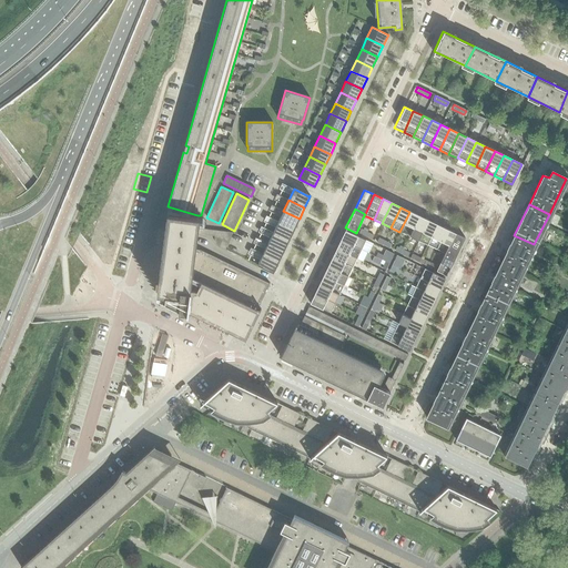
[(279,222),(294,230),(300,219),(283,211),(279,222)]
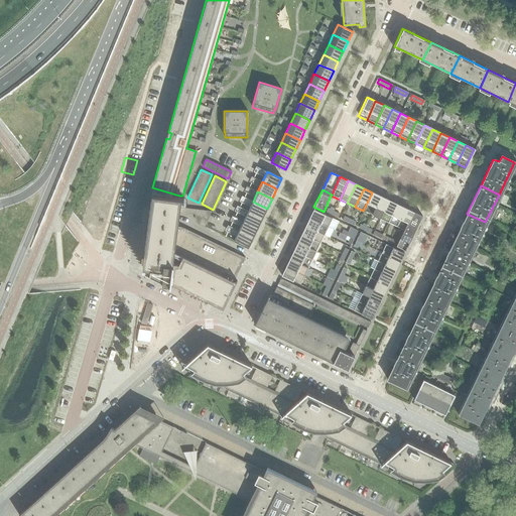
[(363,211),(371,215),(380,197),(372,192),(363,211)]
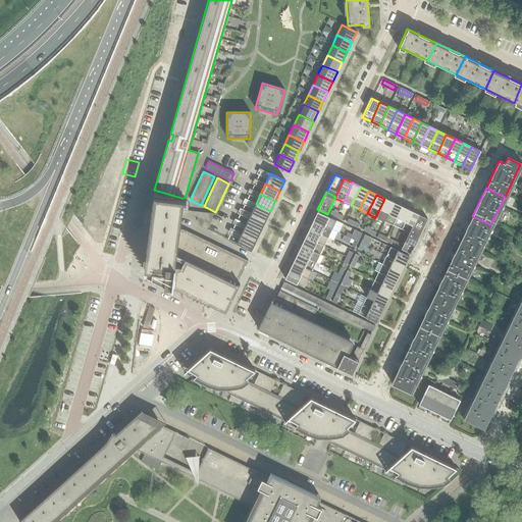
[(178,209),(179,206),(180,201),(186,202),(186,201),(154,197),(144,270),(152,271),(151,276),(225,313),(240,283),(239,283),(237,282),(247,261),(184,229),(176,228),(178,215),(197,217),(201,226),(204,221),(209,223),(214,214),(178,209)]
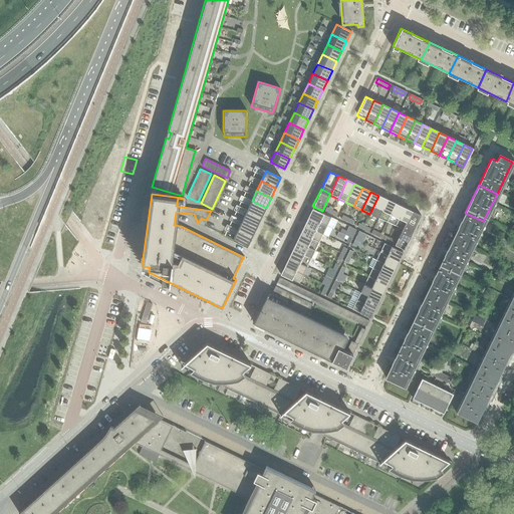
[(387,199),(378,196),(369,214),(377,218),(387,199)]
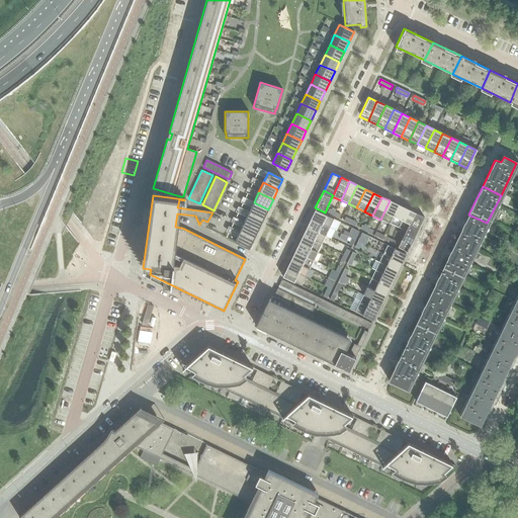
[(398,204),(390,200),(380,220),(389,224),(398,204)]
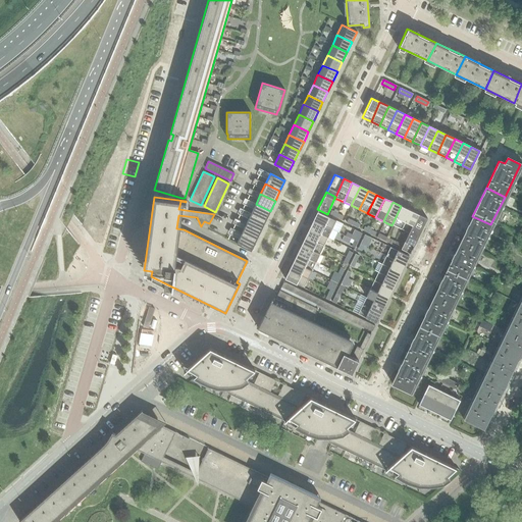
[(256,204),(251,214),(265,220),(270,211),(256,204)]
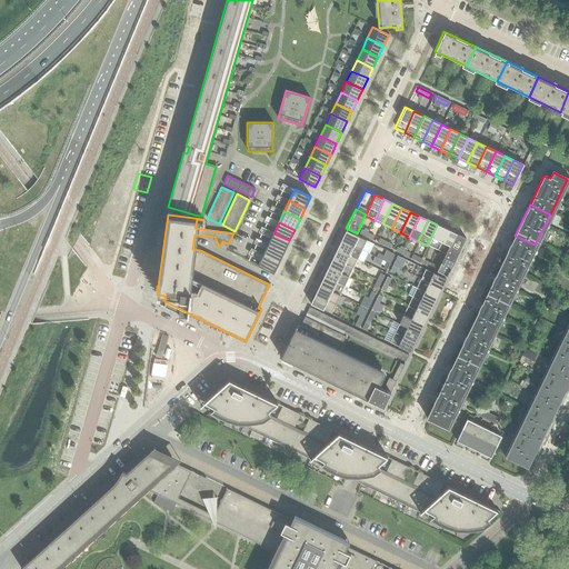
[(446,229),(437,225),(427,246),(436,249),(446,229)]
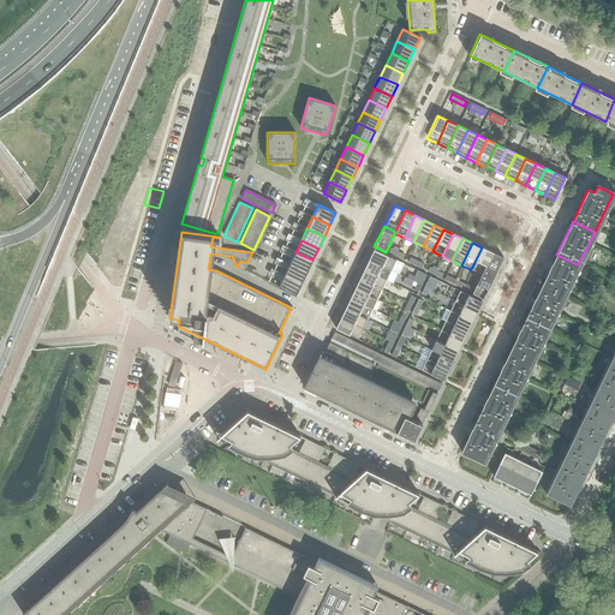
[(491,252),(482,248),(471,269),(481,274),(482,273),(491,252)]
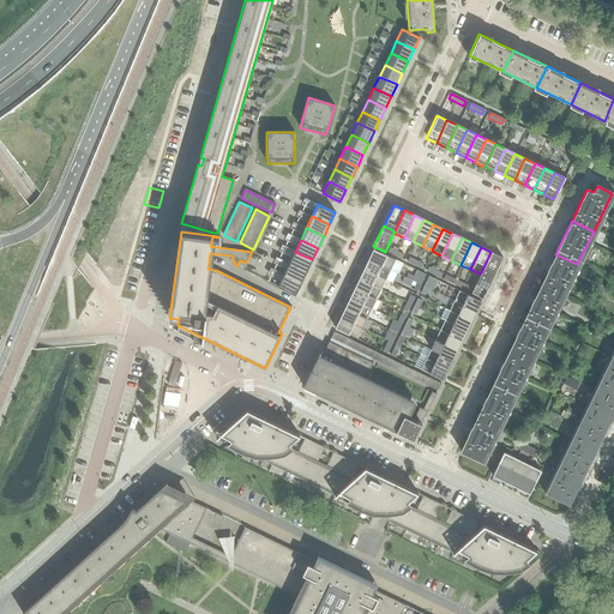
[(367,259),(389,270),(395,260),(372,250),(367,259)]
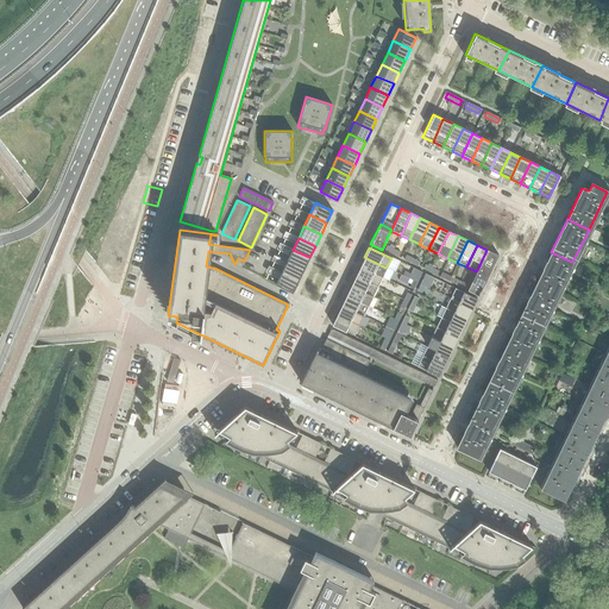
[(287,261),(305,269),(309,257),(293,250),(287,261)]
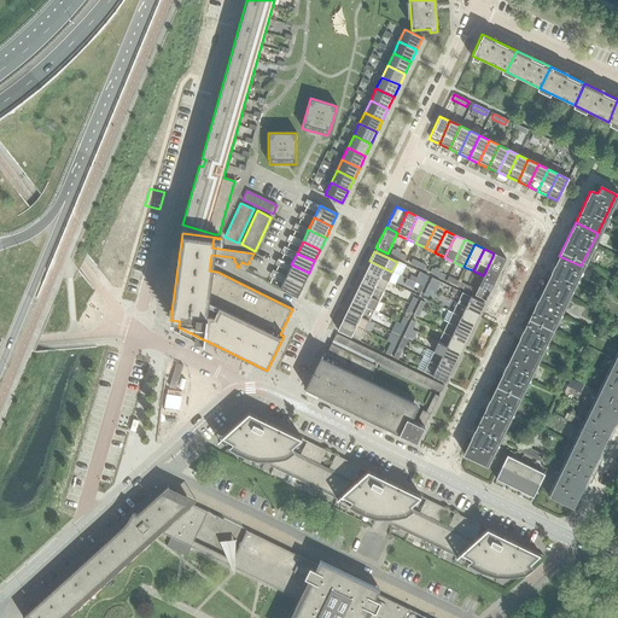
[(505,258),(494,254),(484,274),(495,280),(505,258)]
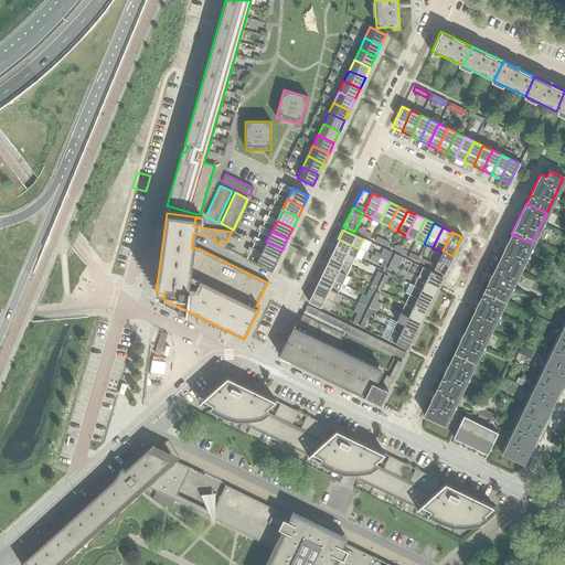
[(497,264),(516,274),(531,243),(511,234),(497,264)]
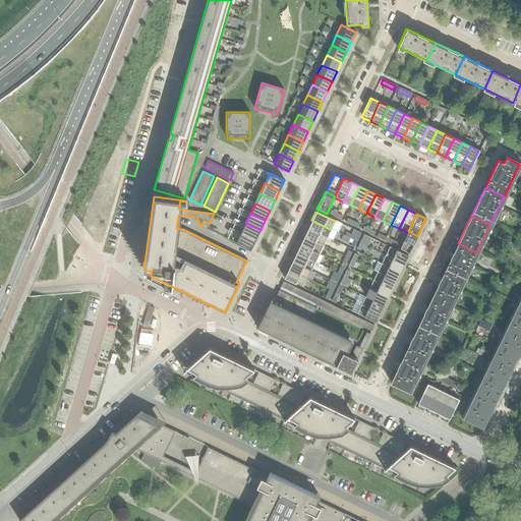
[(327,237),(330,229),(311,220),(307,228),(327,237)]
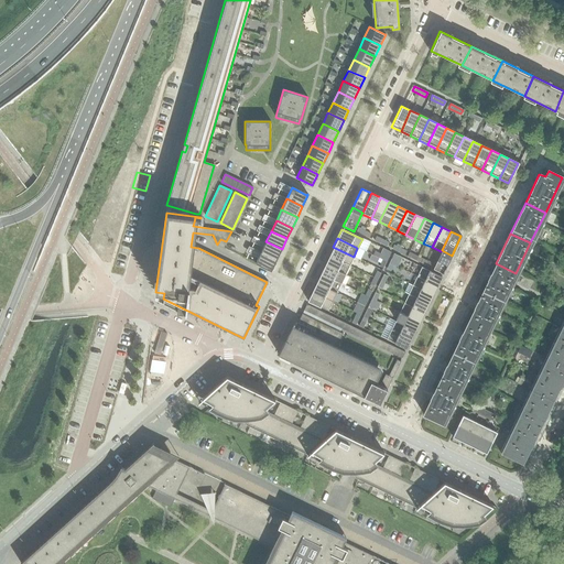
[(266,241),(260,252),(277,260),(282,249),(266,241)]
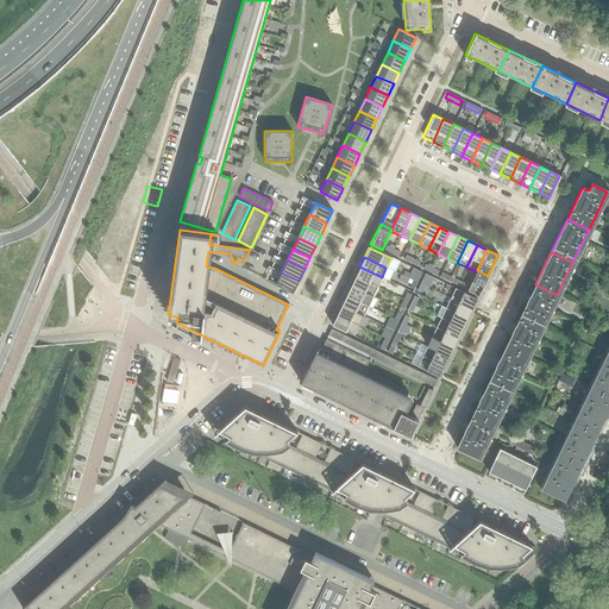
[(355,276),(377,287),(382,277),(359,267),(355,276)]
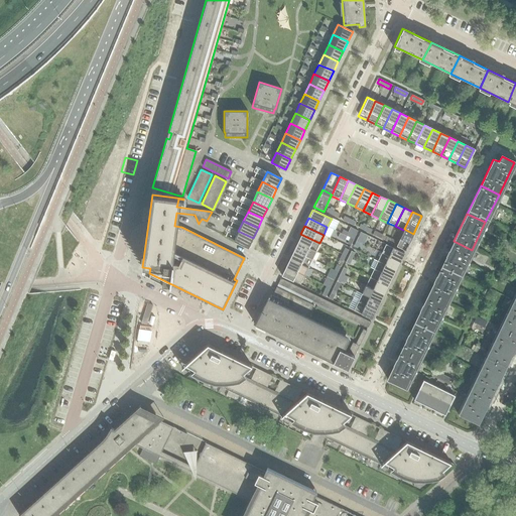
[(413,234),(404,229),(403,230),(395,246),(405,251),(413,234)]
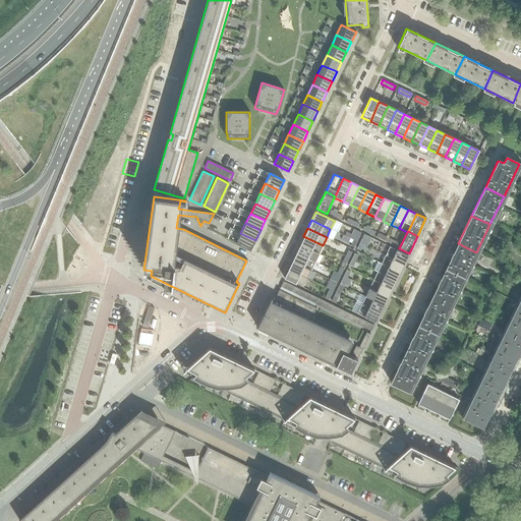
[(236,243),(250,250),(255,240),(240,233),(236,243)]
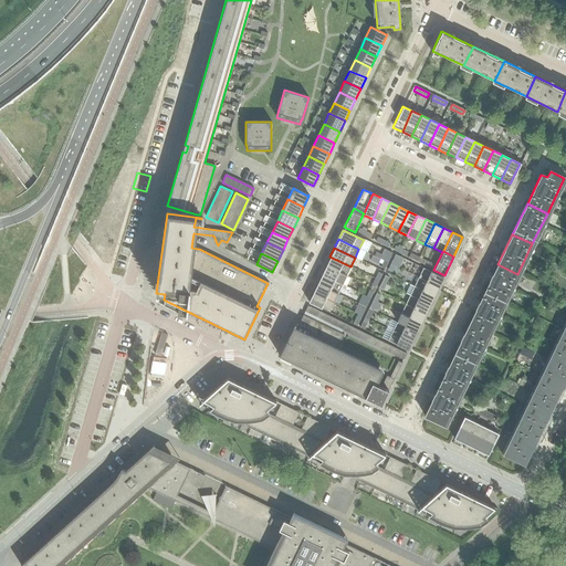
[(346,276),(350,266),(329,257),(325,266),(346,276)]
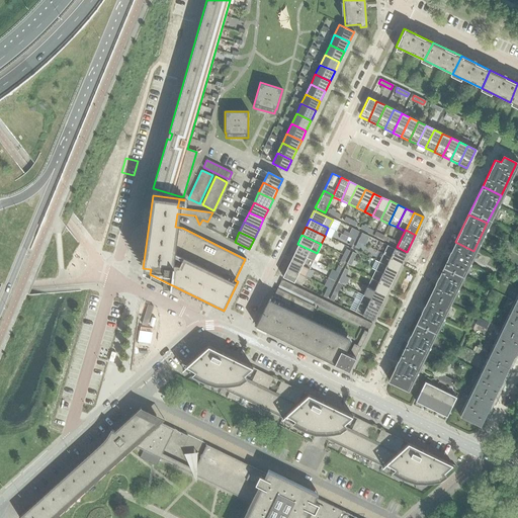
[(460,278),(473,251),(455,242),(442,270),(460,278)]
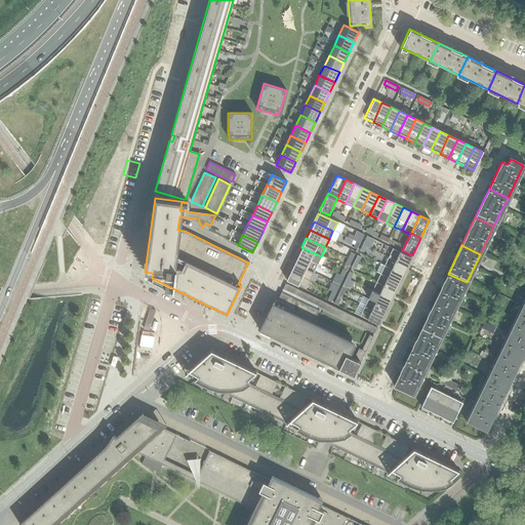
[(301,247),(297,255),(317,265),(321,256),(301,247)]
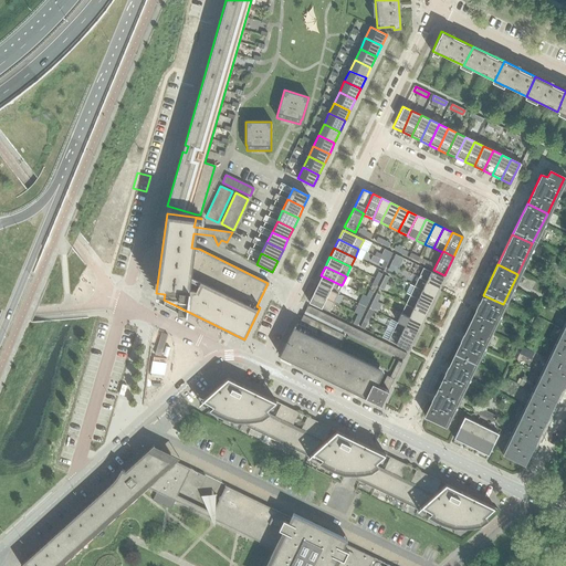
[(422,269),(418,278),(438,287),(442,278),(422,269)]
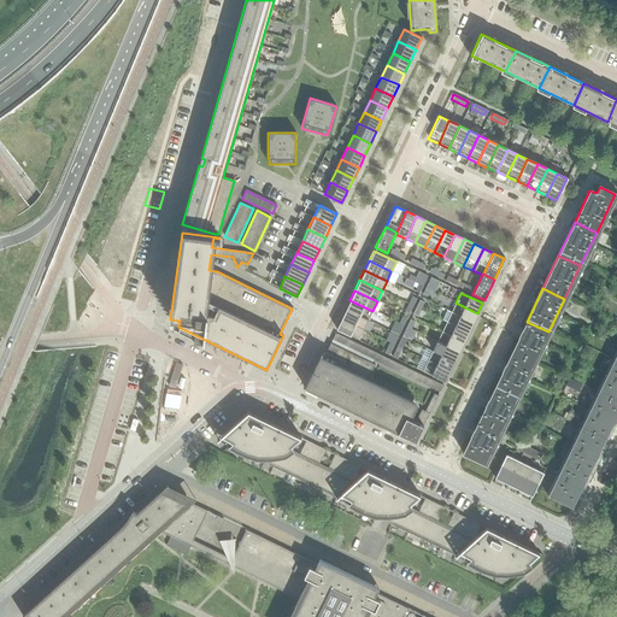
[(368,321),(372,311),(350,300),(345,310),(368,321)]
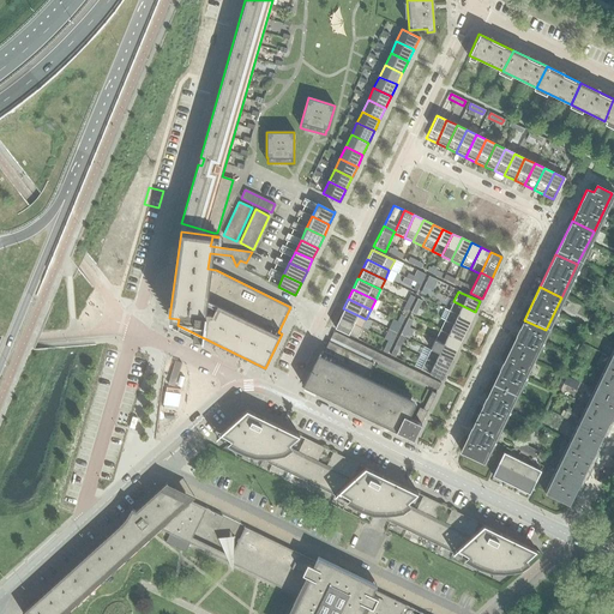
[(470,321),(475,312),(453,301),(449,311),(470,321)]
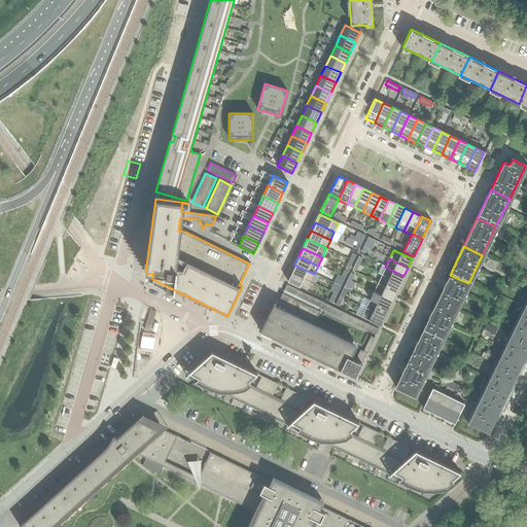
[(294,265),(291,273),(310,282),(314,274),(294,265)]
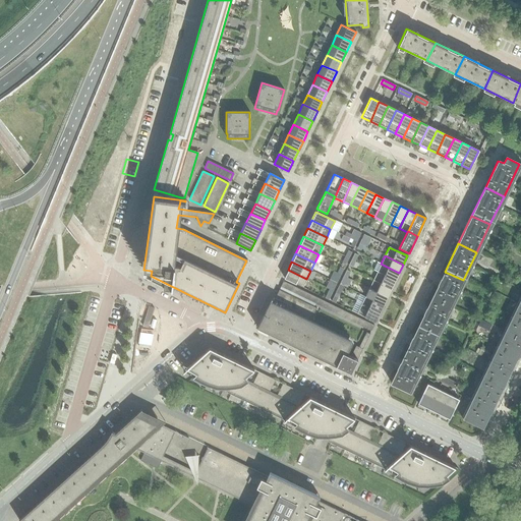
[(395,281),(399,273),(381,264),(377,272),(395,281)]
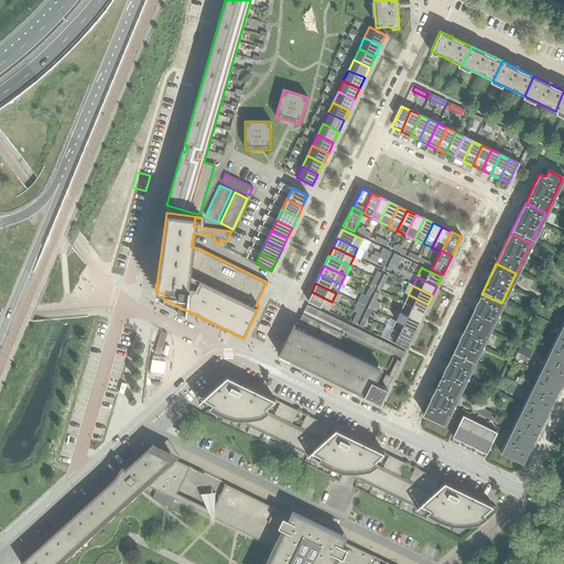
[(327,311),(332,302),(312,292),(306,301),(327,311)]
